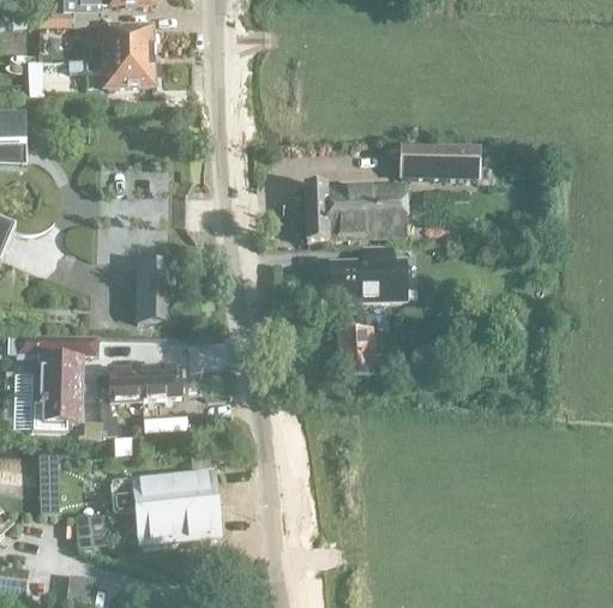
[(151,4),(151,0),(47,0),(47,13),(74,13),(97,12),(97,4),(112,4),(151,4)]
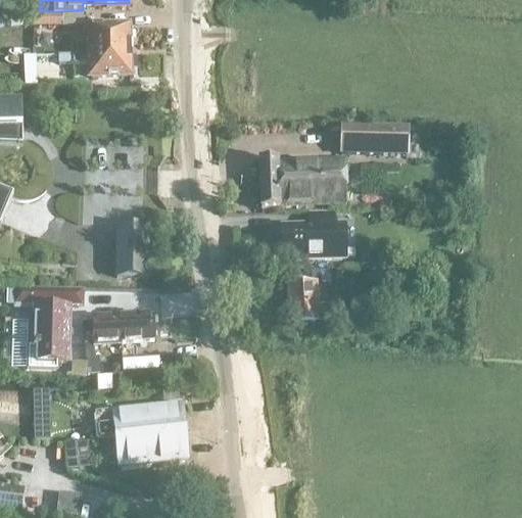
[(40,11),(33,10),(33,22),(85,22),(85,10),(83,10),(63,11),(40,11)]
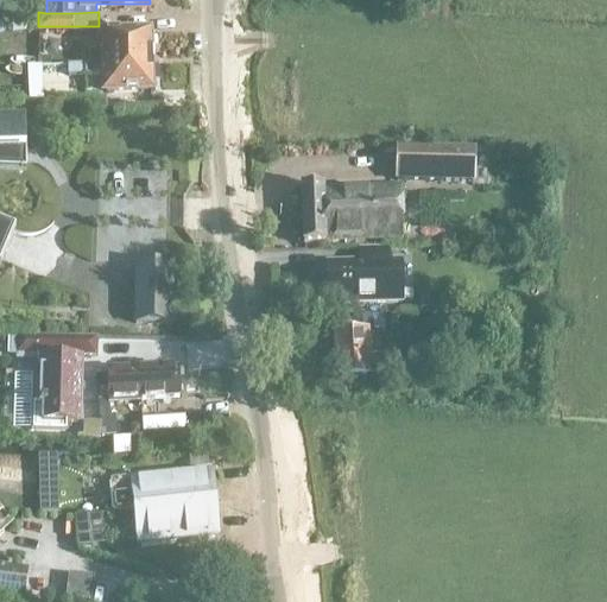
[(152,59),(152,56),(151,27),(101,29),(101,32),(97,32),(97,46),(89,46),(89,59),(152,59)]
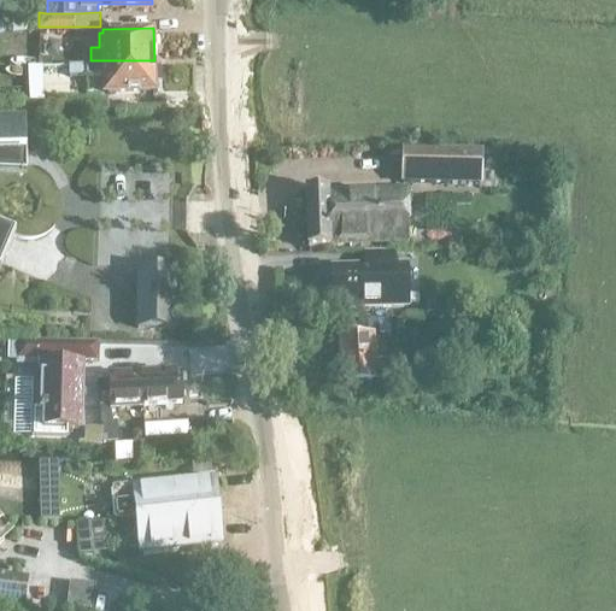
[(154,60),(91,60),(87,60),(87,62),(70,62),(70,72),(87,71),(104,72),(104,88),(154,87),(154,60)]
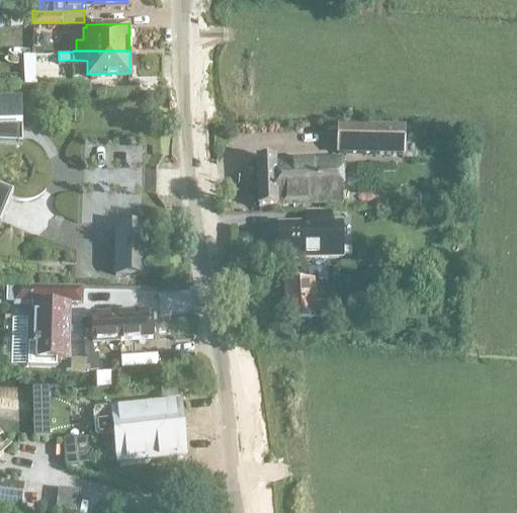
[(24,53),(24,79),(36,79),(36,53),(32,53),(24,53)]
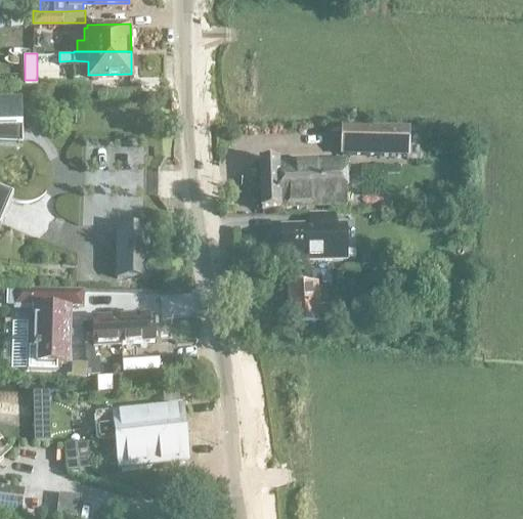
[(0,141),(24,143),(22,97),(14,97),(14,94),(0,94),(0,225),(1,225),(14,191),(0,185),(0,141)]
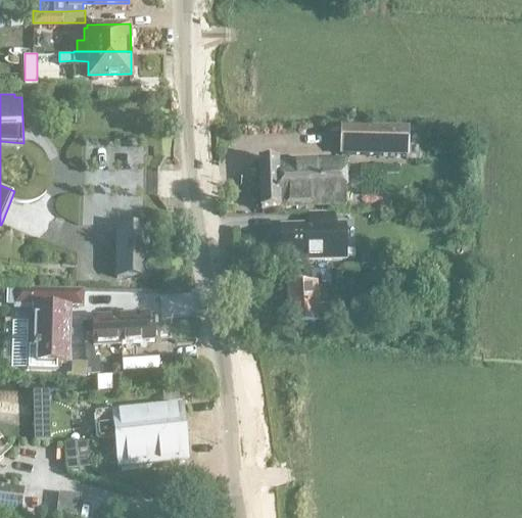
[(342,125),(342,151),(391,152),(391,144),(408,145),(408,126),(342,125)]
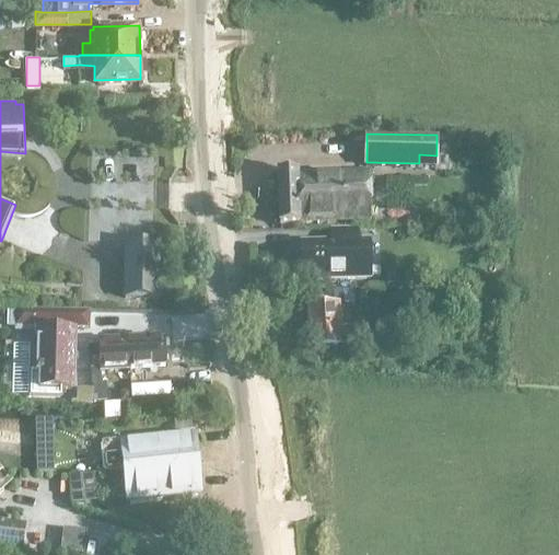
[(370,170),(299,172),(299,169),(278,169),(280,221),(301,220),(301,216),(371,214),(370,170)]
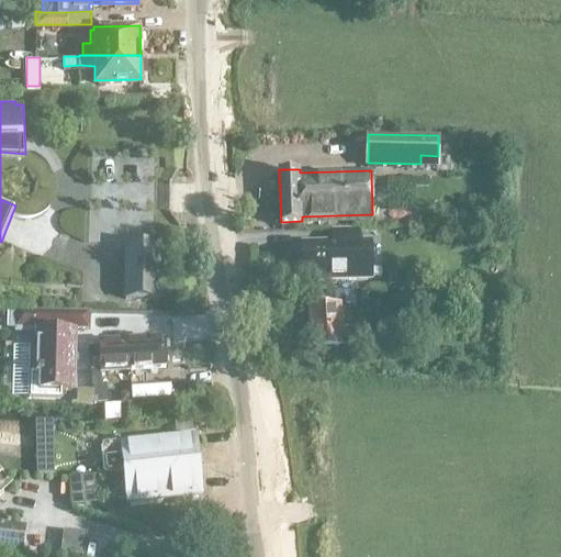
[(303,241),(304,278),(372,276),(371,240),(361,240),(361,227),(334,227),(334,241),(303,241)]
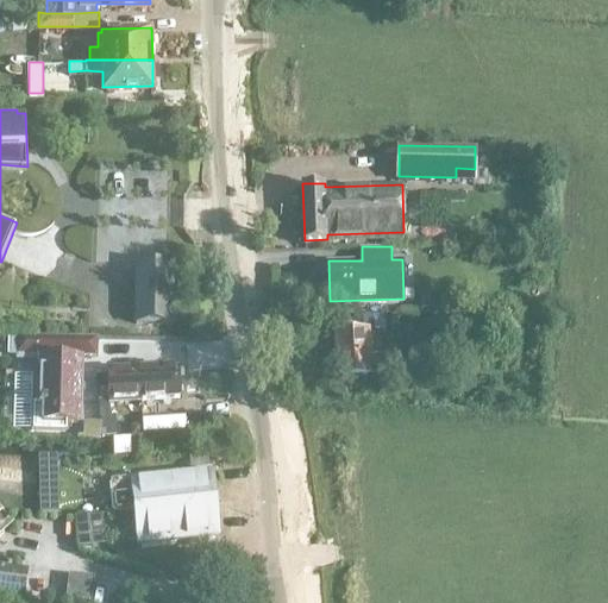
[(137,263),(137,320),(173,320),(174,263),(137,263)]
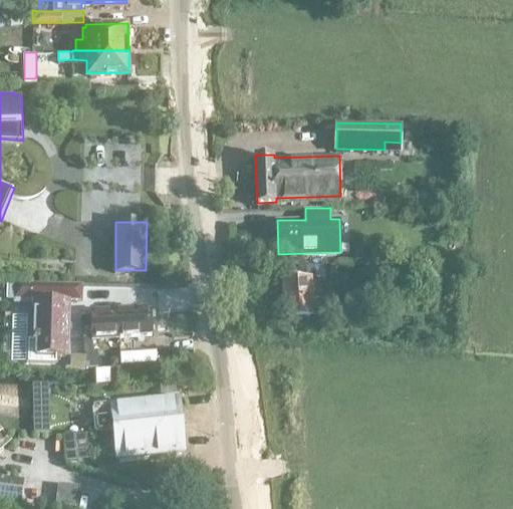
[(373,259),(373,250),(353,250),(353,259),(373,259)]
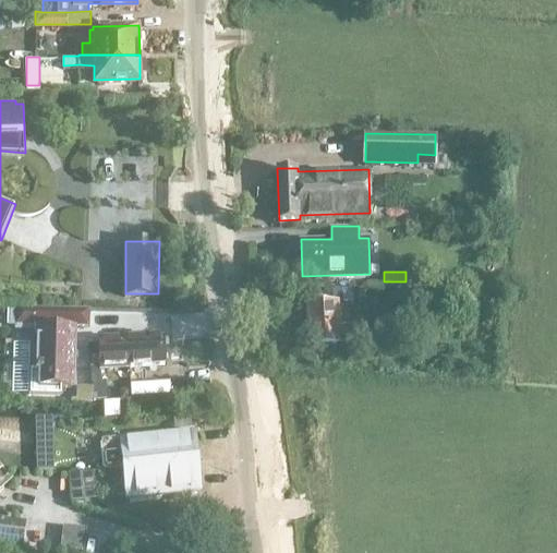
[(356,285),(340,286),(341,292),(341,298),(352,298),(351,292),(356,292),(356,285)]
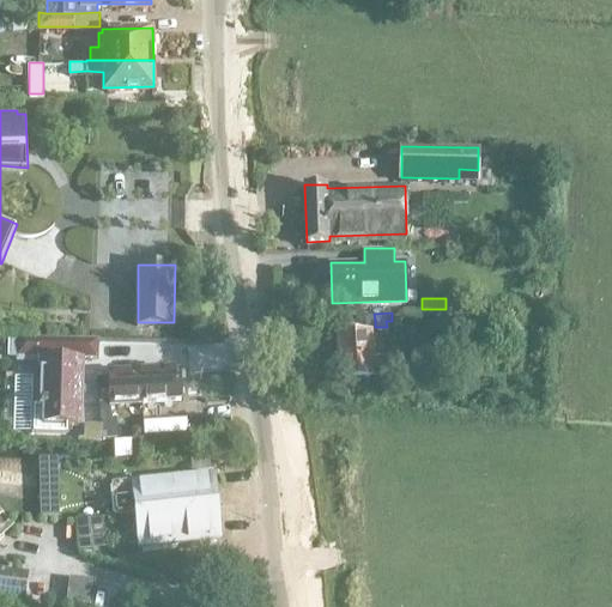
[(338,329),(340,359),(341,375),(375,372),(375,369),(387,368),(385,352),(373,353),(370,327),(338,329)]
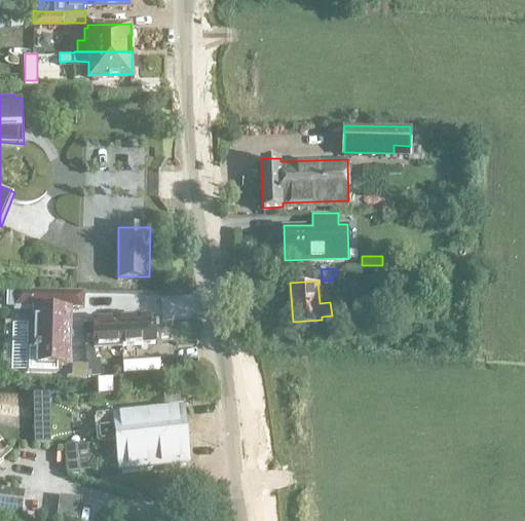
[(84,304),(84,289),(70,289),(16,288),(15,288),(15,306),(31,306),(31,303),(70,304),(84,304)]
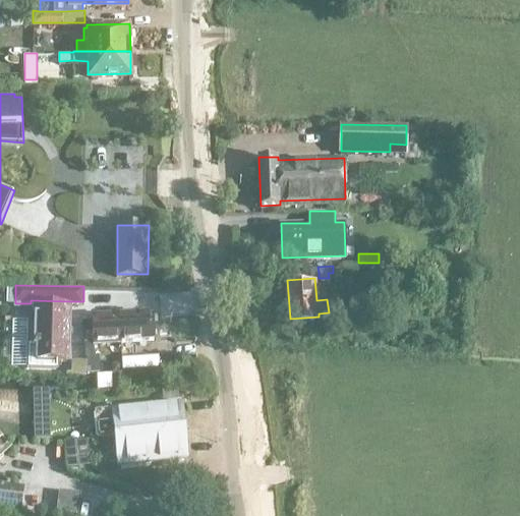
[(31,319),(30,363),(50,364),(51,358),(67,358),(69,305),(37,304),(36,319),(31,319)]
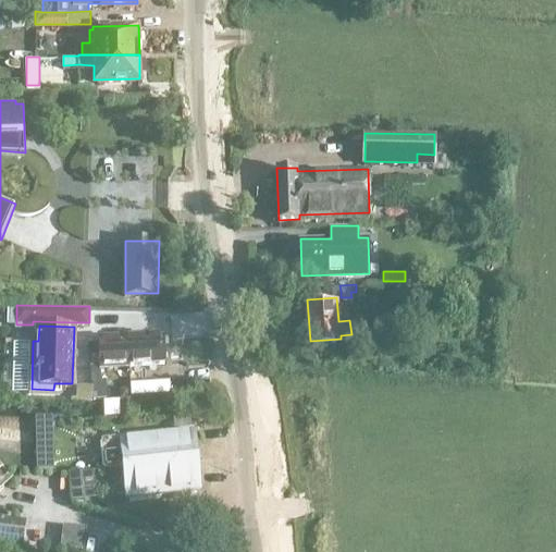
[(100,341),(100,352),(101,364),(130,363),(165,360),(164,334),(103,339),(100,341)]
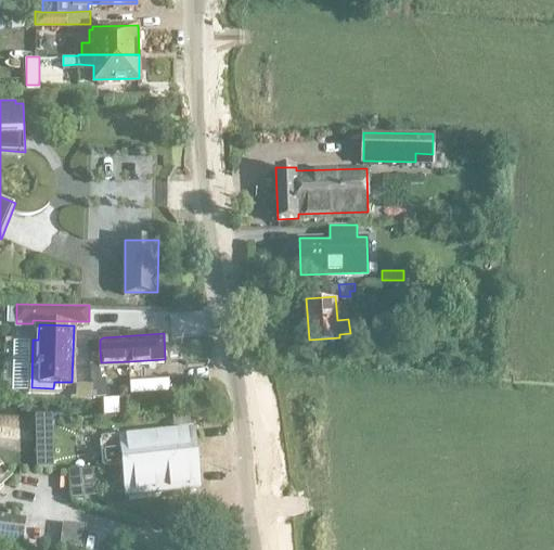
[(101,360),(91,361),(91,383),(92,383),(92,393),(106,393),(105,375),(101,375),(101,360)]
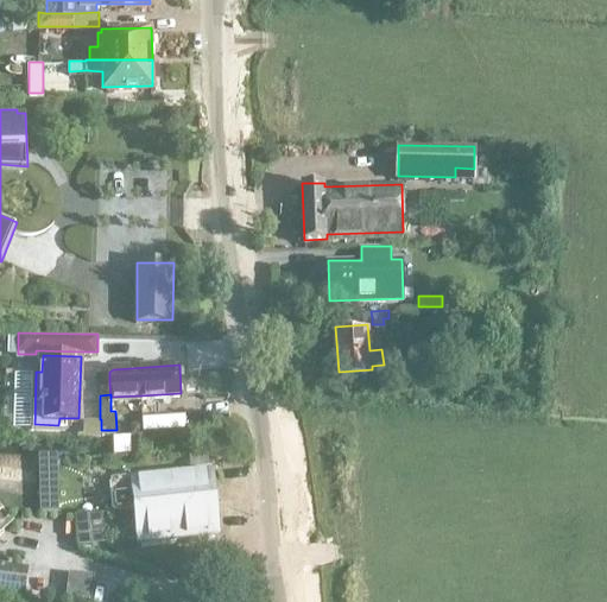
[(163,413),(143,414),(143,430),(163,429),(163,413)]
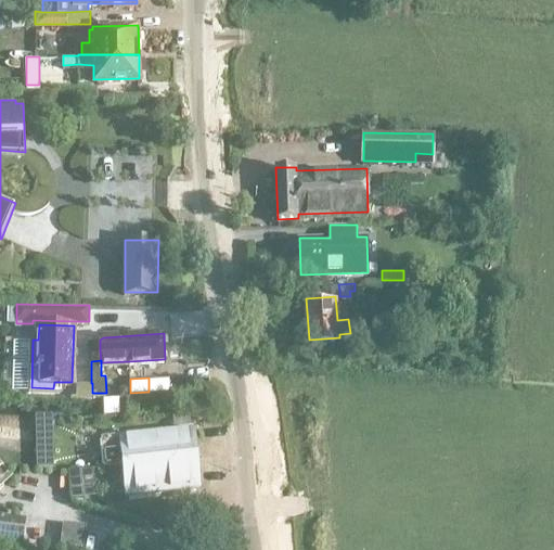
[(77,383),(76,393),(92,393),(92,383),(91,383),(77,383)]
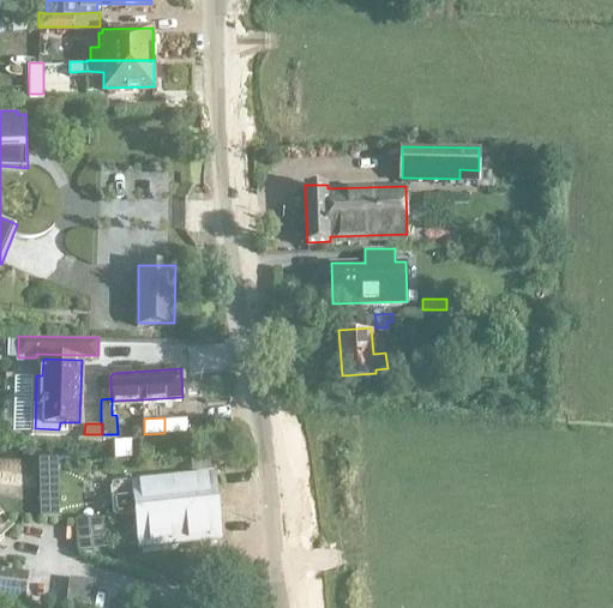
[(60,513),(59,458),(46,457),(38,457),(40,513),(60,513)]
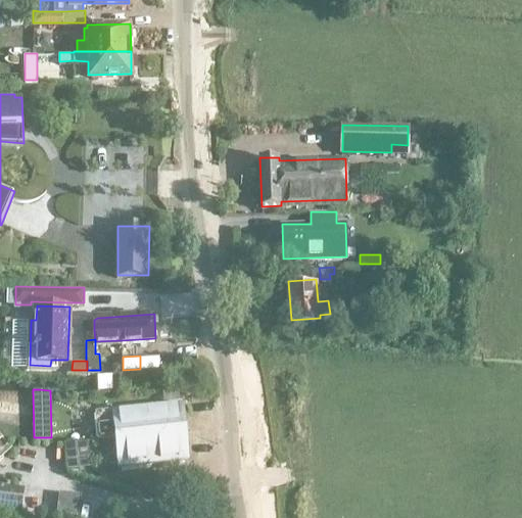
[(113,409),(97,411),(99,436),(116,435),(185,429),(181,399),(113,406),(113,409)]
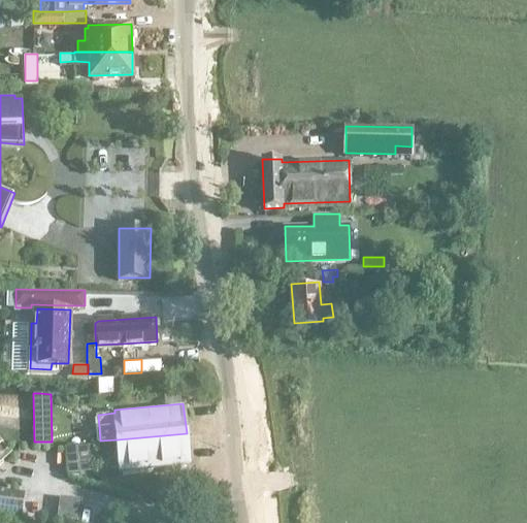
[(0,455),(9,447),(11,446),(0,432),(0,455)]
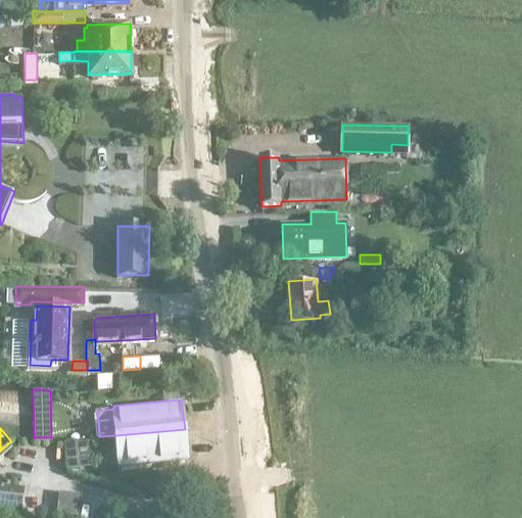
[(185,429),(116,435),(119,466),(188,459),(185,429)]
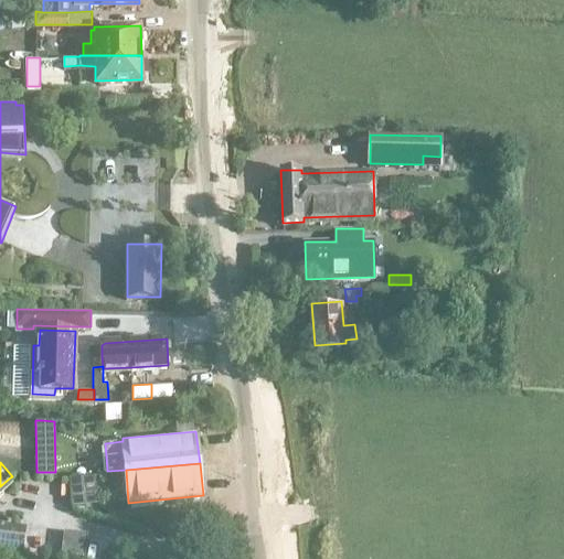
[(72,477),(74,503),(86,502),(84,476),(72,477)]
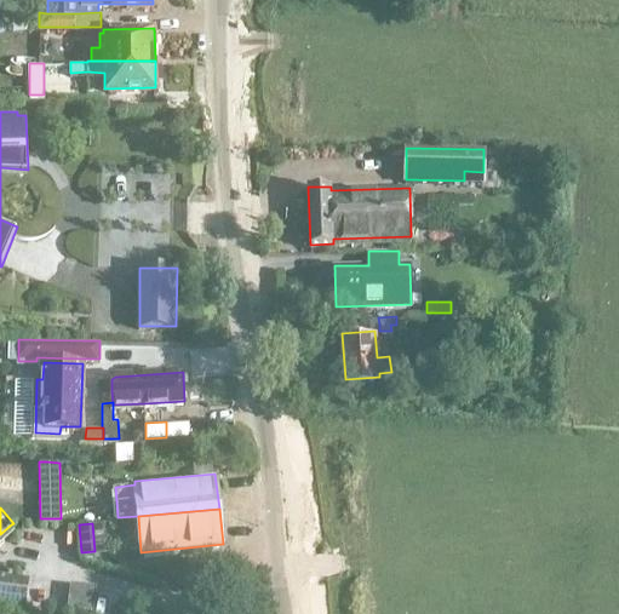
[(30,579),(0,573),(0,602),(27,607),(30,579)]
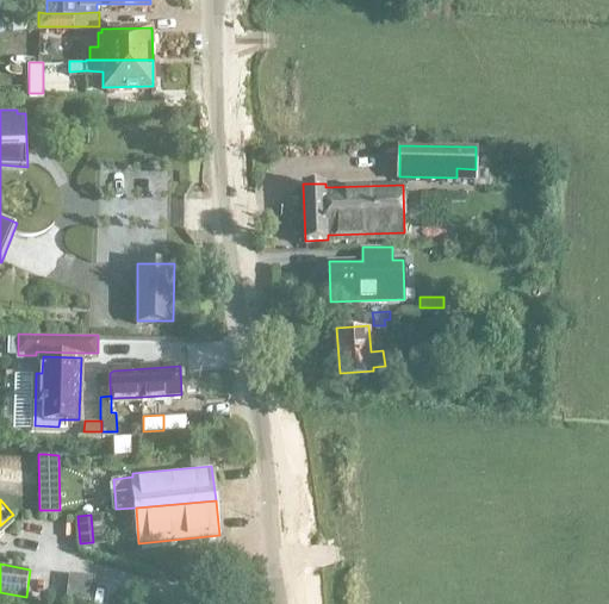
[(92,599),(94,574),(69,571),(66,596),(92,599)]
